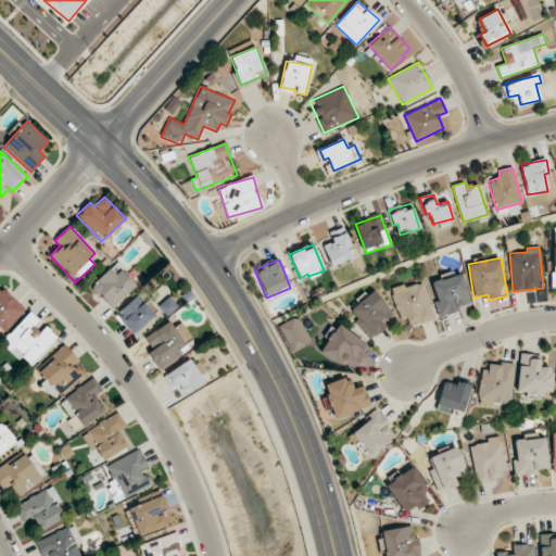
[(116,275),(109,268),(90,288),(113,308),(136,285),(121,270),(116,275)]
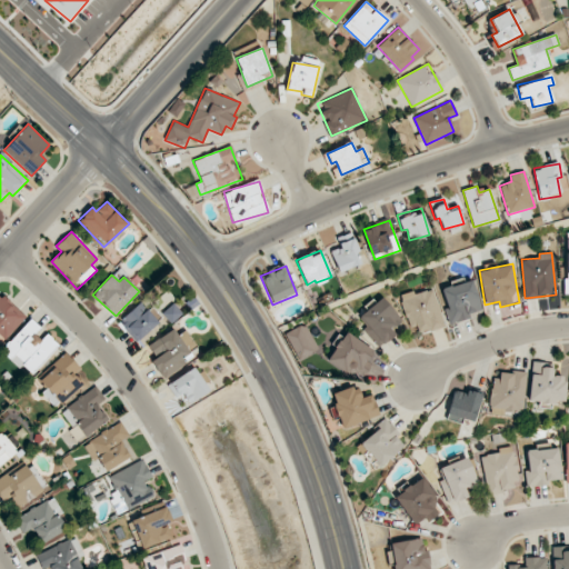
[(442,288),(448,323),(471,319),(470,312),(480,311),(475,280),(463,282),(463,279),(450,280),(451,287),(442,288)]
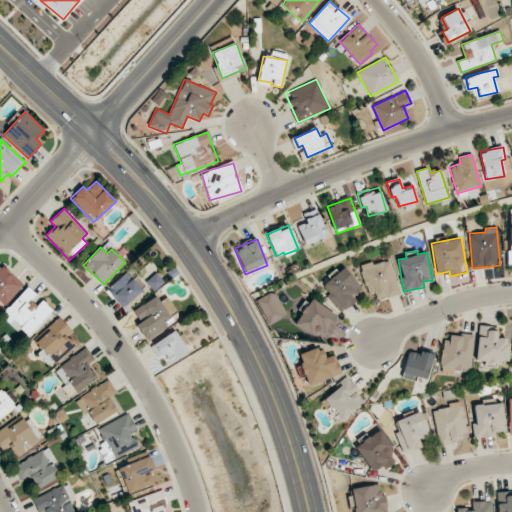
[(400,292),(389,260),(373,265),(372,261),(359,265),(371,301),(400,292)]
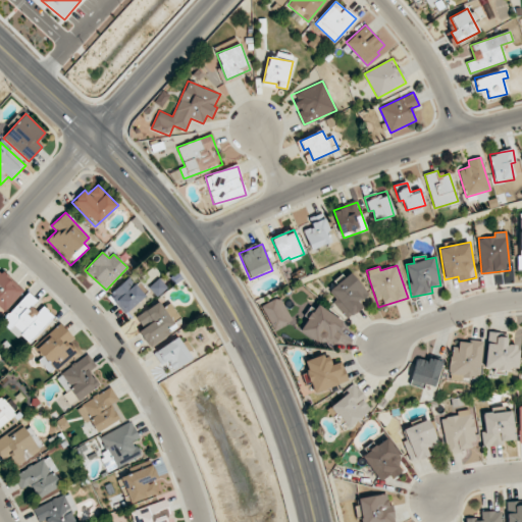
[(0,307),(5,312),(23,291),(0,268),(0,307)]
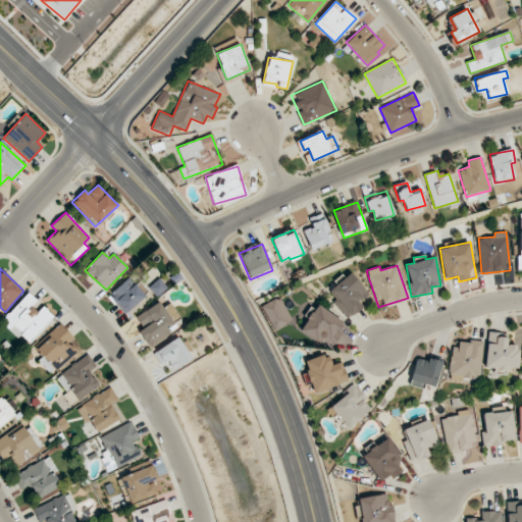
[(359,302),(368,294),(351,272),(329,291),(336,299),(333,302),(348,319),(362,307),(359,302)]
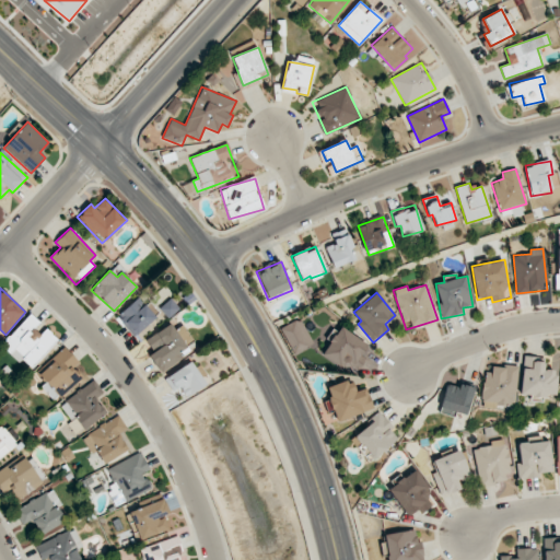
[(156,315),(138,296),(117,318),(137,336),(156,315)]
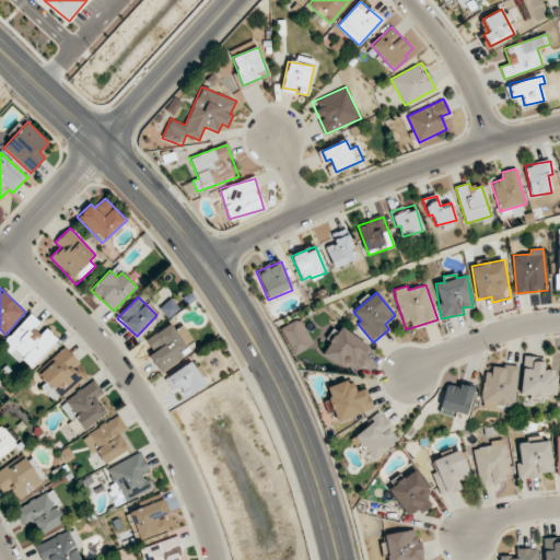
[(58,339),(46,328),(41,335),(34,329),(39,323),(31,313),(2,343),(30,370),(58,339)]
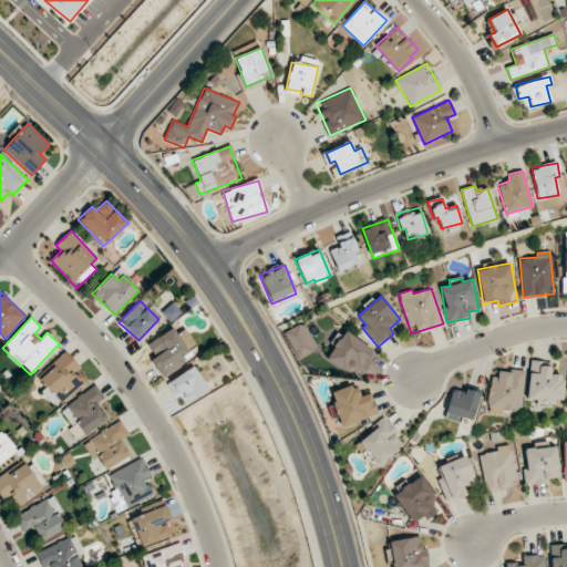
[(147,344),(155,357),(151,360),(163,378),(193,357),(186,347),(194,341),(185,329),(177,334),(173,327),(147,344)]
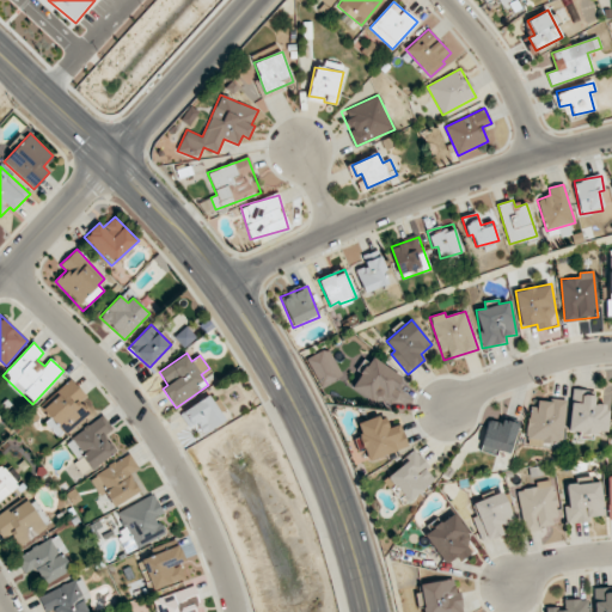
[(392,389),(402,378),(374,356),(352,385),(385,411),(399,393),(392,389)]
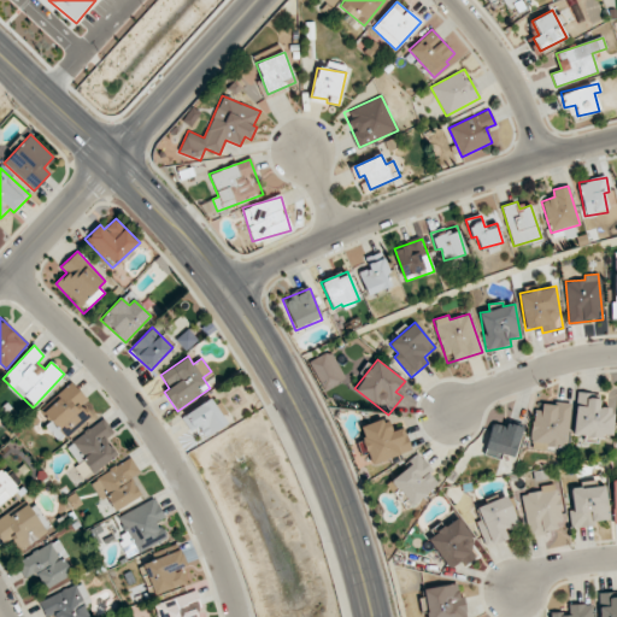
[(90,417),(81,405),(87,400),(72,382),(39,411),(63,440),(90,417)]
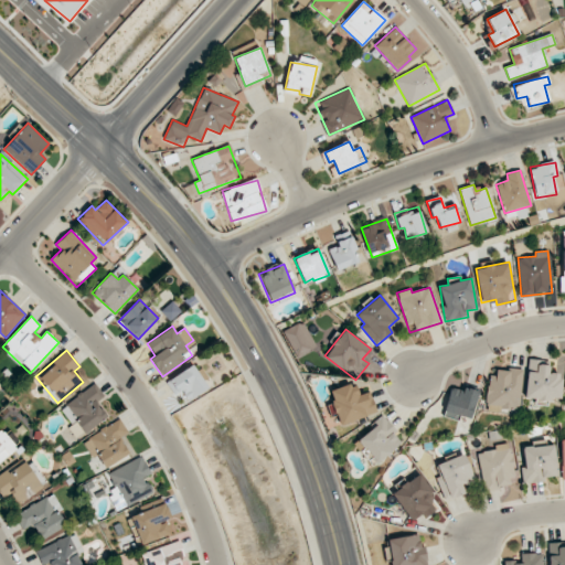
[(525,398),(560,400),(561,373),(550,373),(550,360),(528,360),(525,398)]
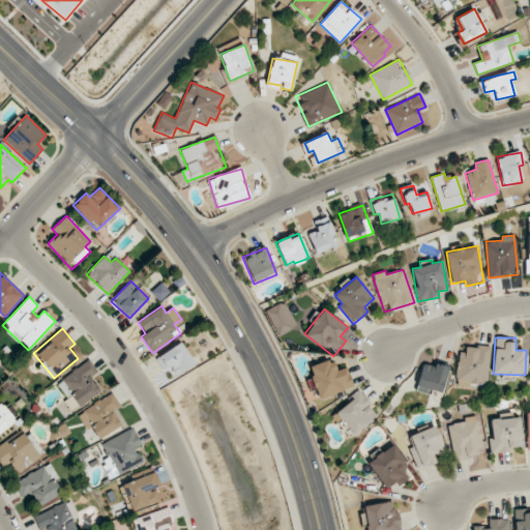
[(175,375),(195,365),(183,343),(156,355),(164,370),(171,366),(175,375)]
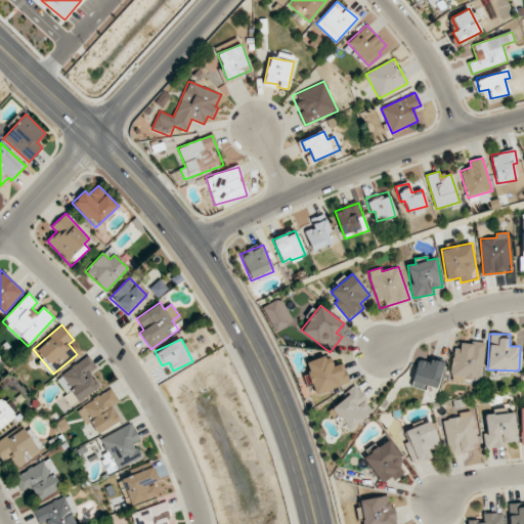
[(484,343),(454,342),(453,377),(482,379),(484,343)]
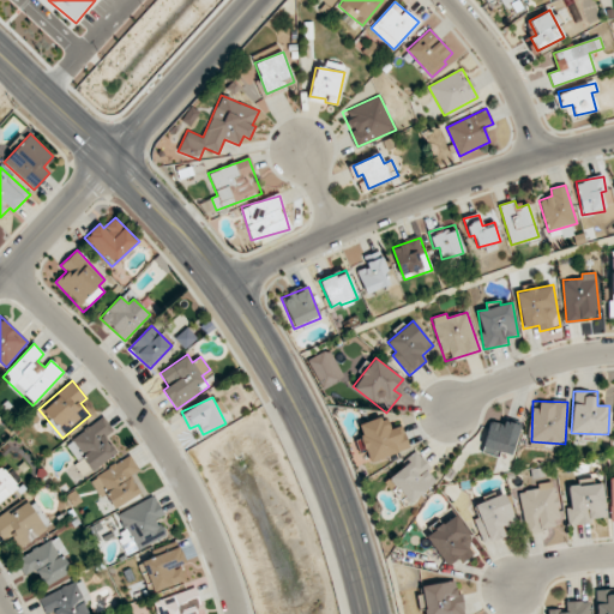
[(119,452),(107,435),(114,431),(103,416),(67,441),(89,473),(119,452)]
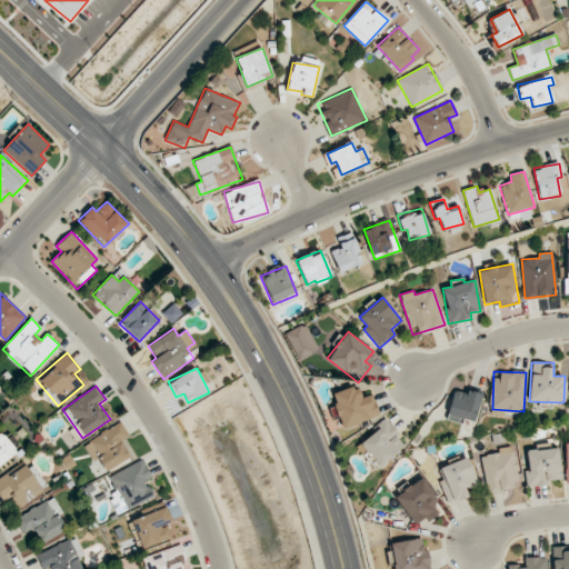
[(330,395),(342,428),(380,415),(372,393),(361,398),(357,386),(330,395)]
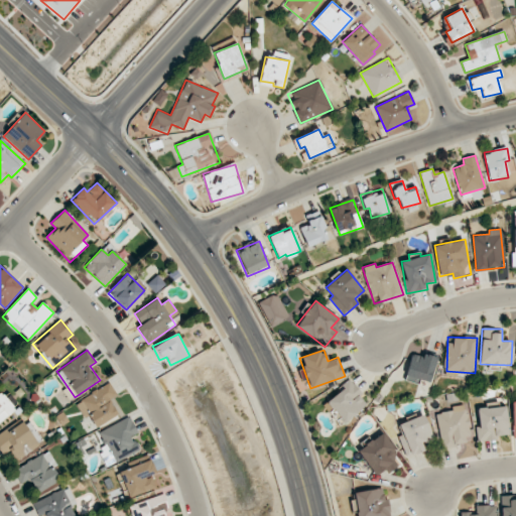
[(412,354),(405,375),(429,383),(437,358),(423,353),(422,357),(412,354)]
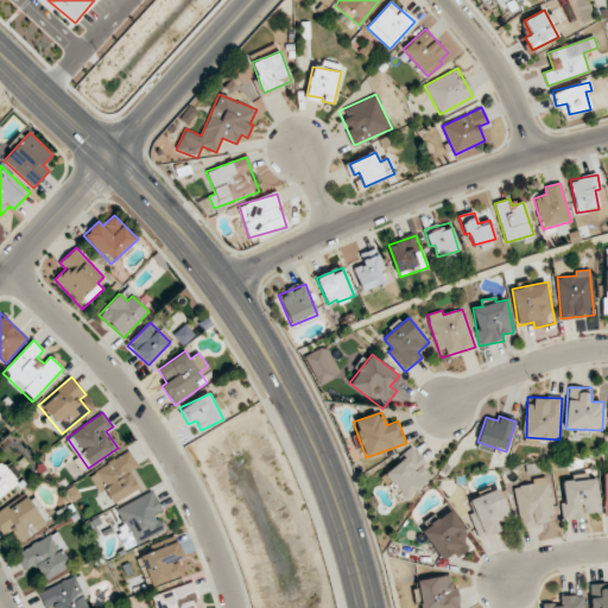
[(434,473),(411,449),(380,477),(403,502),(434,473)]
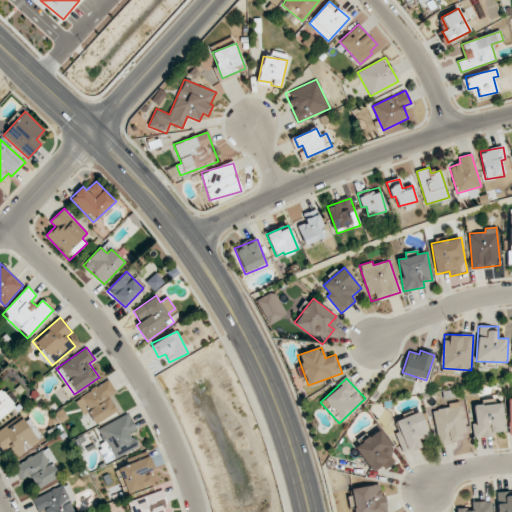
[(92,425),(117,412),(108,396),(115,392),(109,380),(77,397),(92,425)]
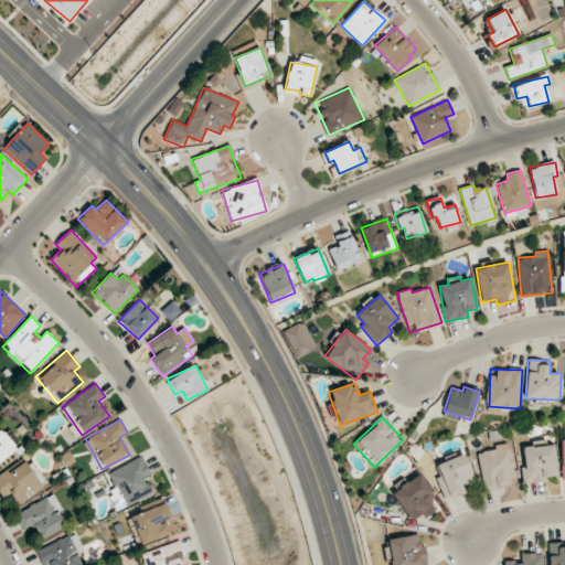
[(483,488),(515,483),(510,443),(494,445),(494,450),(478,452),(483,488)]
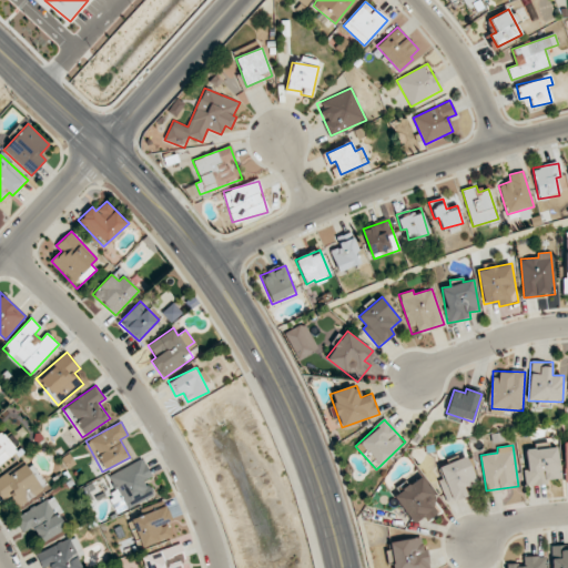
[(547,485),(547,478),(559,478),(558,448),(525,449),(526,485),(547,485)]
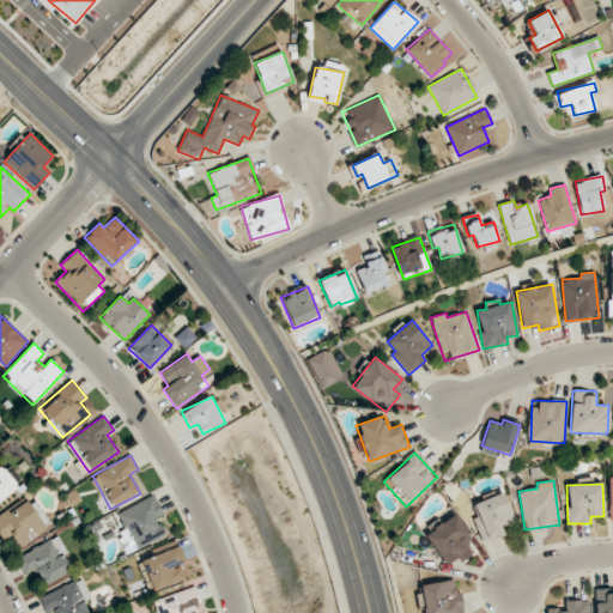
[(502,528),(515,523),(504,492),(473,503),(477,516),(473,517),(481,542),(504,534),(502,528)]
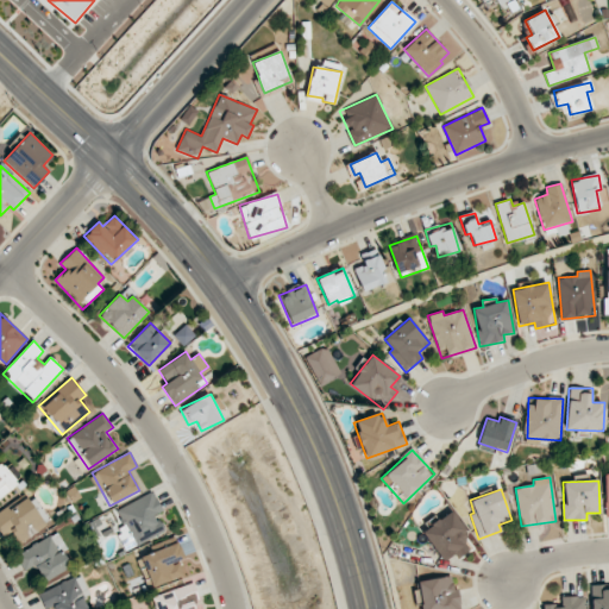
[(117,508),(124,525),(117,527),(125,548),(163,532),(156,514),(162,512),(154,493),(117,508)]
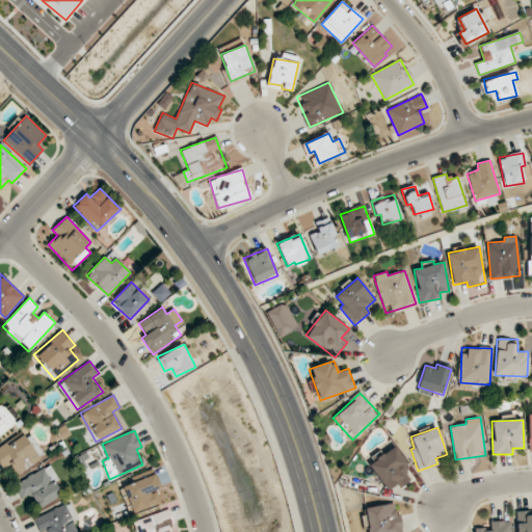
[(30,431),(0,445),(0,464),(1,468),(10,463),(15,473),(44,459),(30,431)]
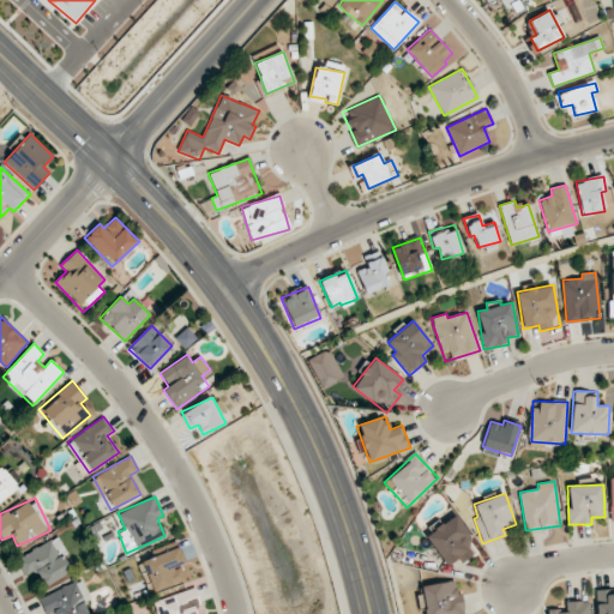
[(462,560),(473,552),(467,543),(473,539),(456,515),(426,536),(446,566),(459,558),(462,560)]
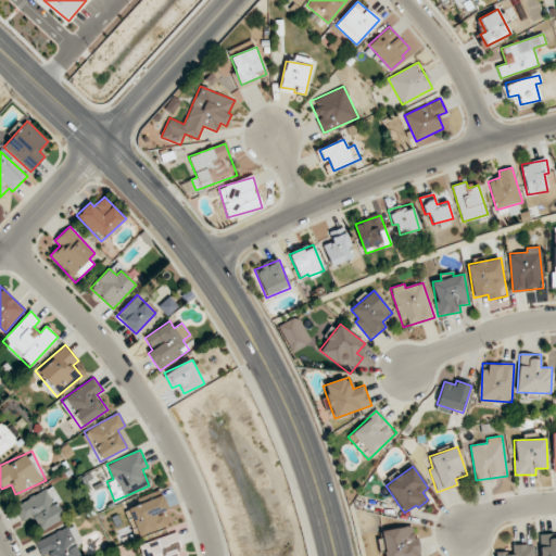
[(39,531),(65,518),(58,502),(60,501),(52,487),(14,506),(22,521),(32,516),(39,531)]
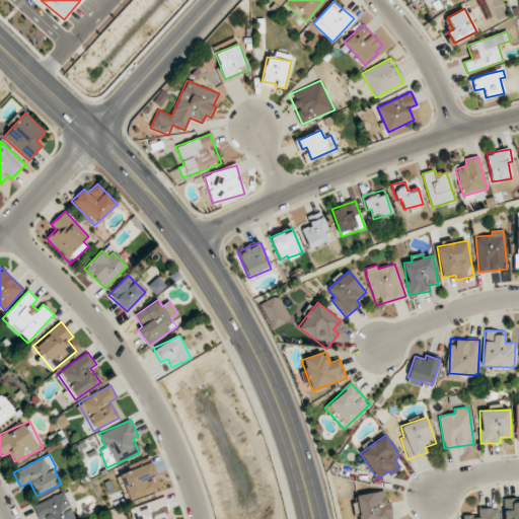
[(162,489),(151,462),(118,476),(129,503),(162,489)]
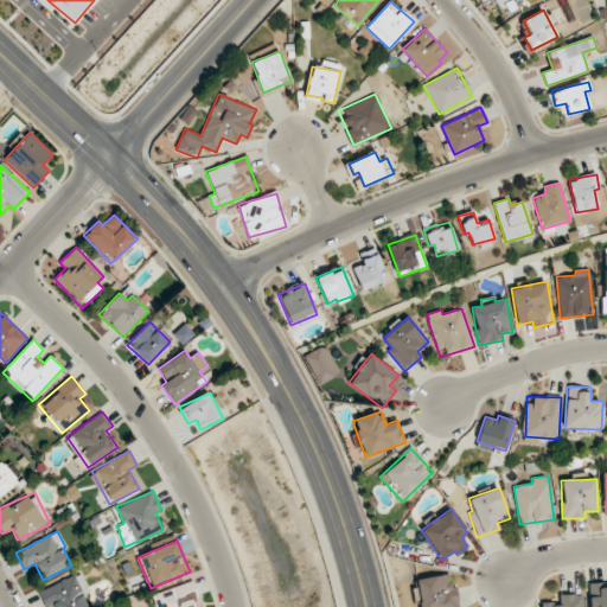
[(48,606),(56,605),(56,606),(91,606),(80,574),(39,590),(44,606),(48,606)]
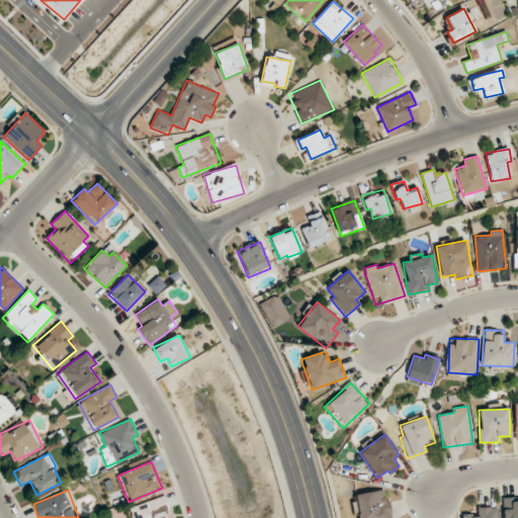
[(357,517),(390,517),(389,492),(357,493),(357,517)]
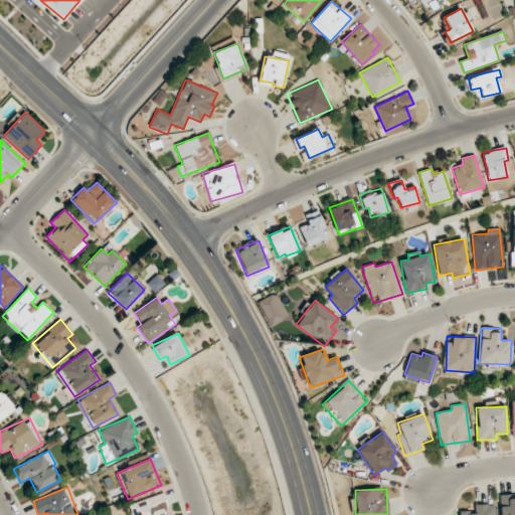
[(129,503),(132,514),(163,514),(169,514),(164,494),(129,503)]
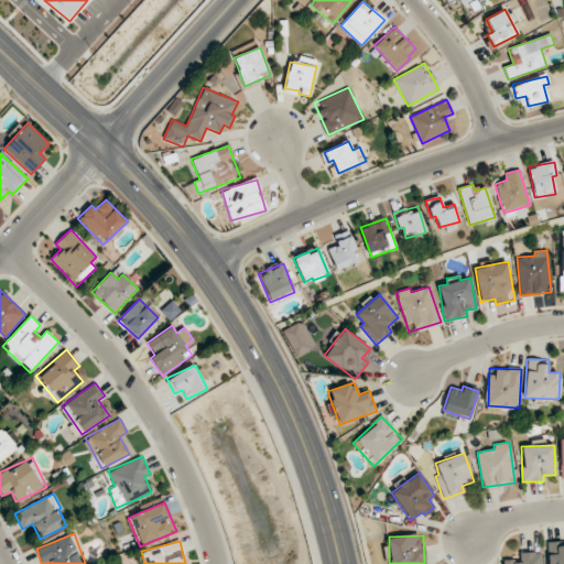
[(563,563),(563,541),(546,542),(548,563),(563,563)]
